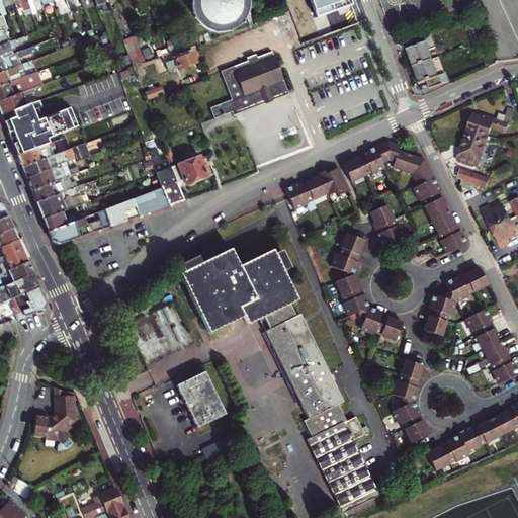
[(27,0),(33,13),(46,8),(44,4),(41,0),(27,0)]
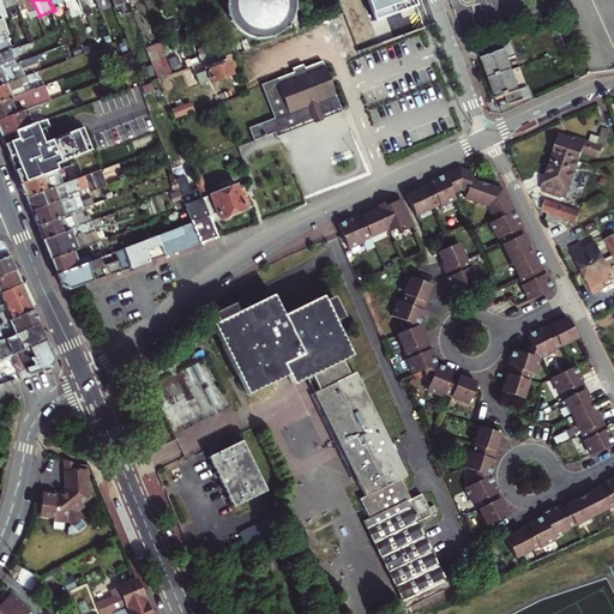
[(288,11),(288,7),(288,5),(288,1),(287,0),(223,0),(223,4),(223,7),(224,10),(224,13),(226,16),(227,19),(229,22),(230,24),(233,26),(235,29),(238,31),(240,32),(244,34),(246,35),(250,36),(252,36),(256,36),(259,36),(262,36),(265,35),(268,34),(271,32),(274,31),(276,29),(278,26),(281,25),(283,23),(284,19),(286,17),(287,13),(288,11)]
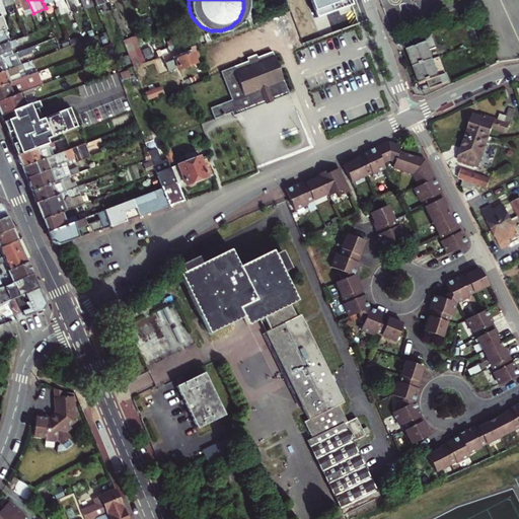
[(310,0),(317,17),(354,3),(352,0),(310,0)]
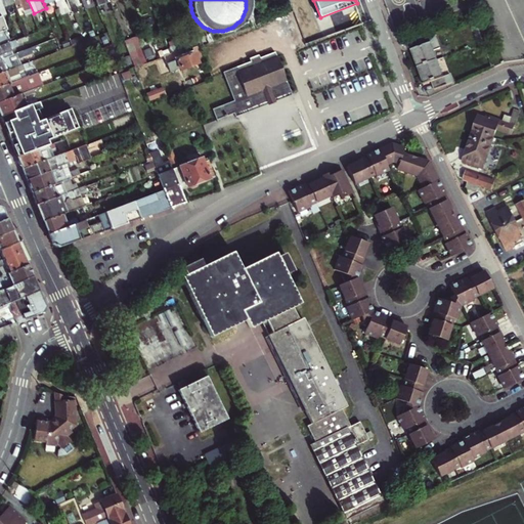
[(8,43),(12,41),(8,29),(3,30),(8,43)]
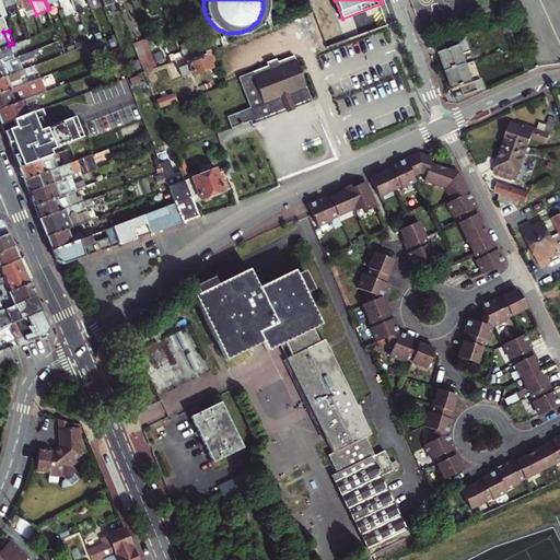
[(445,69),(467,61),(464,51),(470,49),(465,32),(443,39),(446,48),(439,50),(443,61),(445,69)]
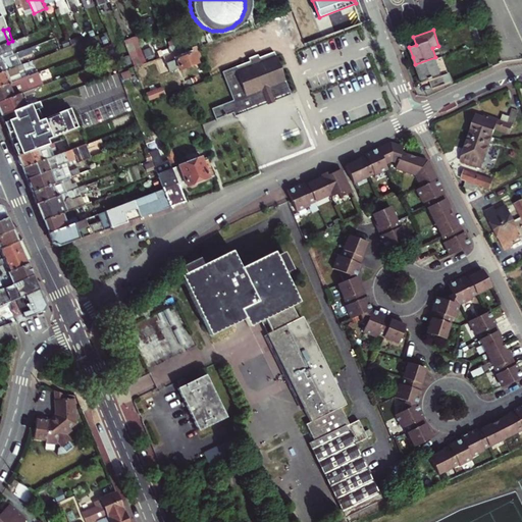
[(138,35),(125,39),(137,66),(148,61),(138,35)]
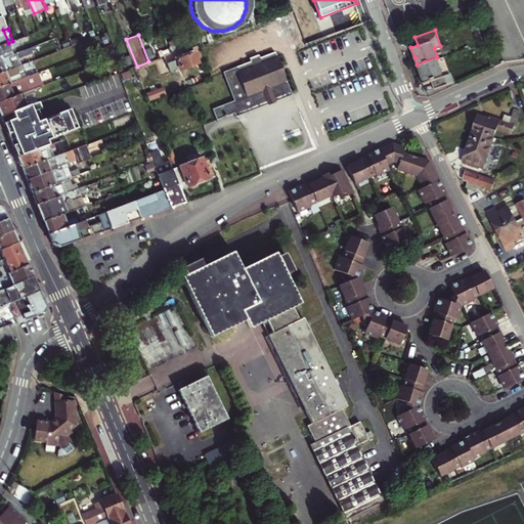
[(174,51),(185,47),(184,43),(173,47),(174,51)]
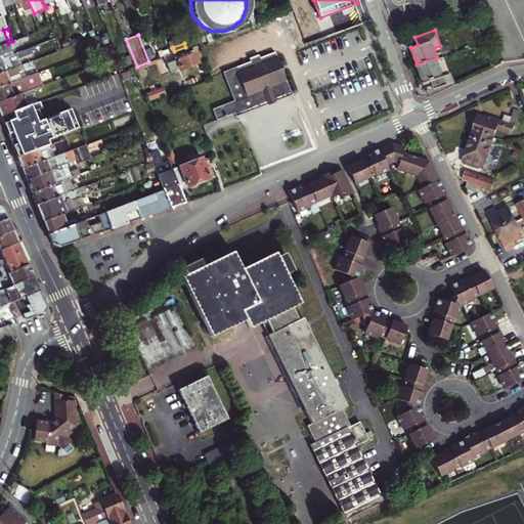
[(195,47),(193,44),(185,47),(174,51),(173,52),(166,55),(167,57),(159,60),(163,71),(171,67),(172,71),(182,67),(183,70),(206,60),(200,45),(195,47)]
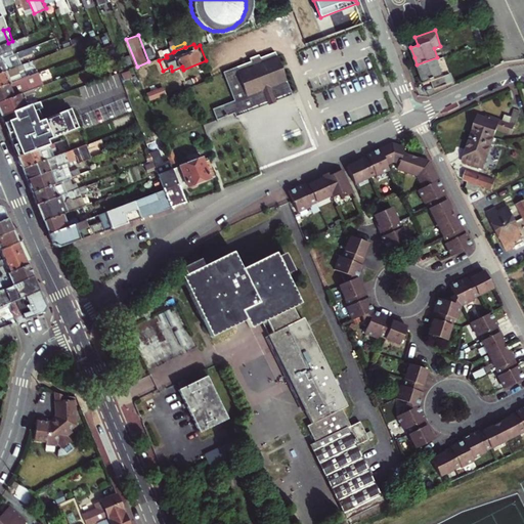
[(34,52),(32,47),(0,58),(0,73),(23,64),(19,57),(34,52)]
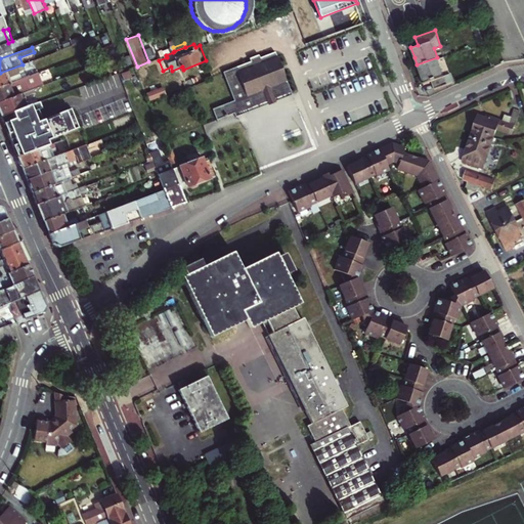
[(278,54),(277,50),(261,55),(261,53),(251,57),(252,59),(224,70),(235,99),(213,107),(217,118),(234,112),(236,115),(268,102),(272,101),(293,93),(278,54)]
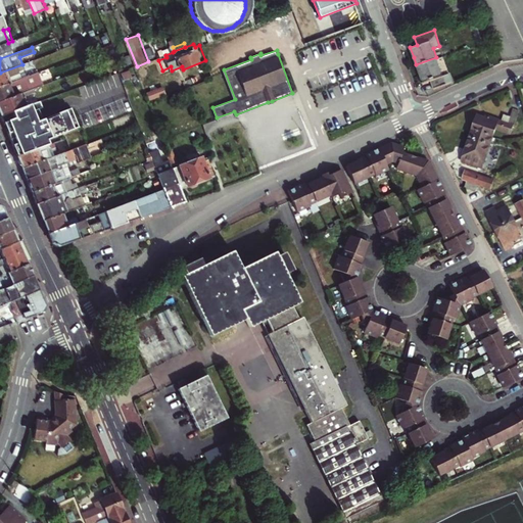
[(419,73),(423,82),(429,80),(432,87),(450,80),(448,73),(442,75),(436,57),(416,64),(419,73)]
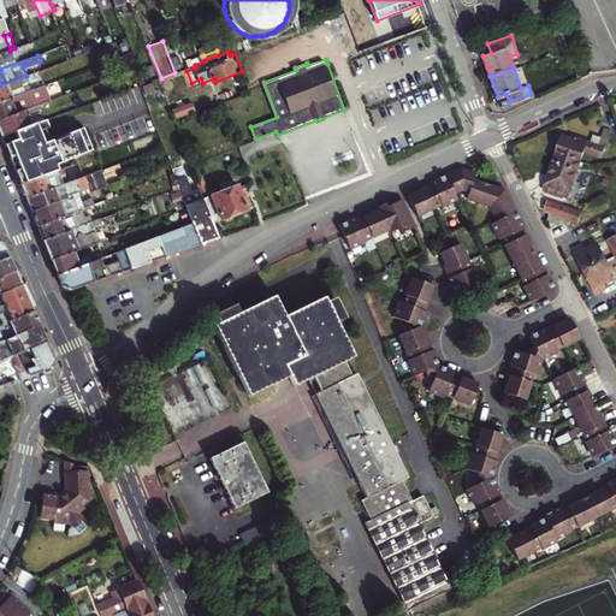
[(0,102),(13,98),(11,92),(31,84),(29,76),(27,76),(0,86),(0,102)]
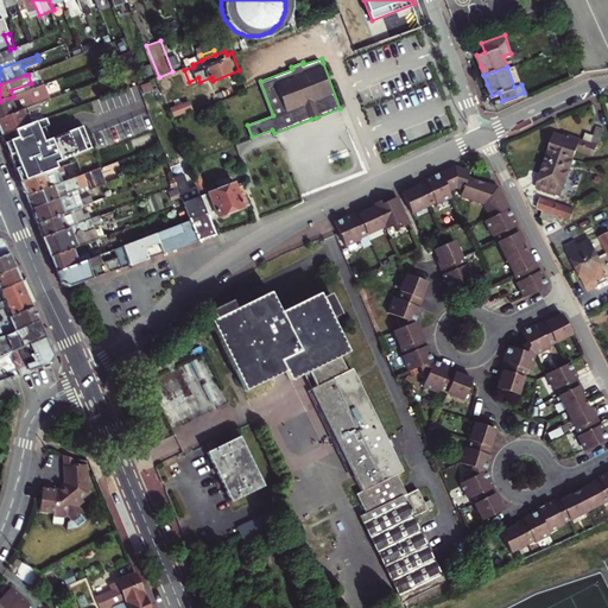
[(51,99),(45,84),(13,96),(0,101),(0,118),(21,109),(25,108),(51,99)]
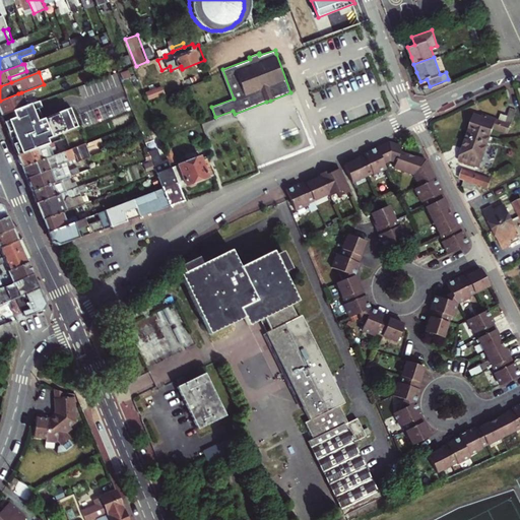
[(163,87),(147,93),(150,100),(166,93),(163,87)]
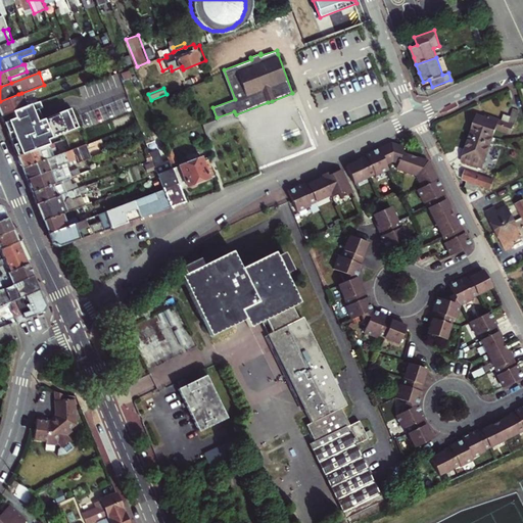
[(24,106),(18,94),(0,101),(0,110),(2,114),(12,111),(24,106)]
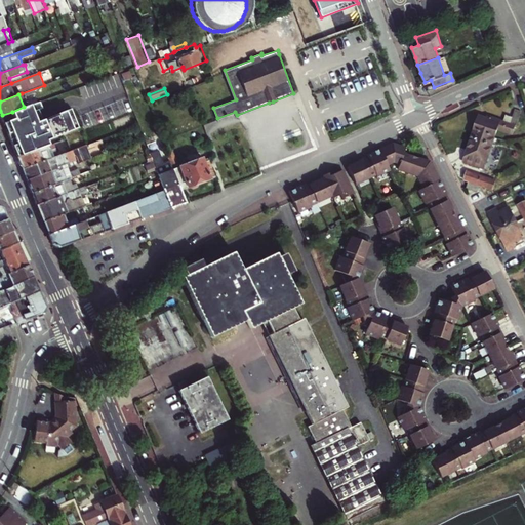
[(14,118),(4,122),(12,143),(17,157),(49,146),(48,140),(80,128),(74,110),(43,120),(39,110),(44,108),(42,101),(27,106),(24,107),(12,112),(14,118)]
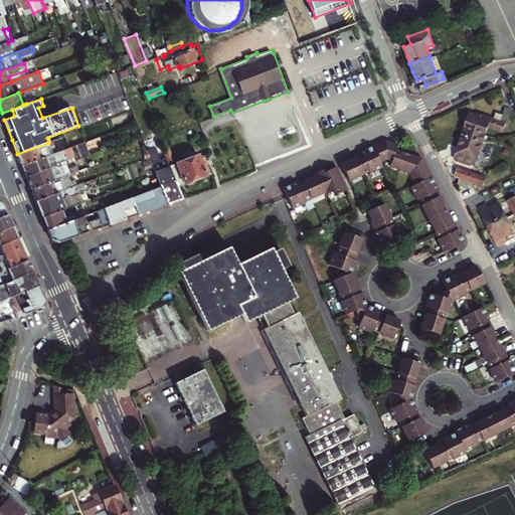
[(508,107),(502,105),(500,113),(498,119),(504,121),(508,107)]
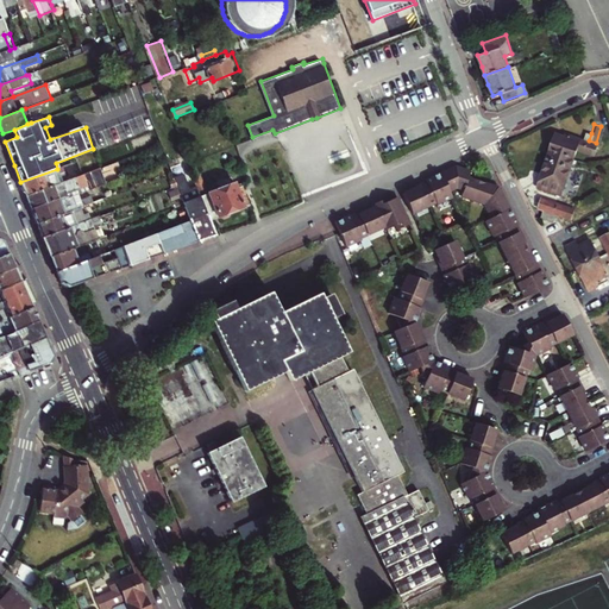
[(14,130),(2,133),(5,142),(17,137),(14,130)]
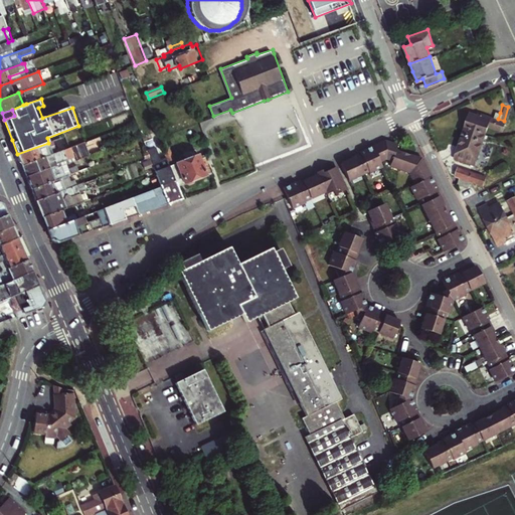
[(469,113),(464,129),(484,136),(487,126),(501,131),(504,121),(498,119),(500,113),(496,112),(493,111),(491,117),(477,113),(476,115),(469,113)]
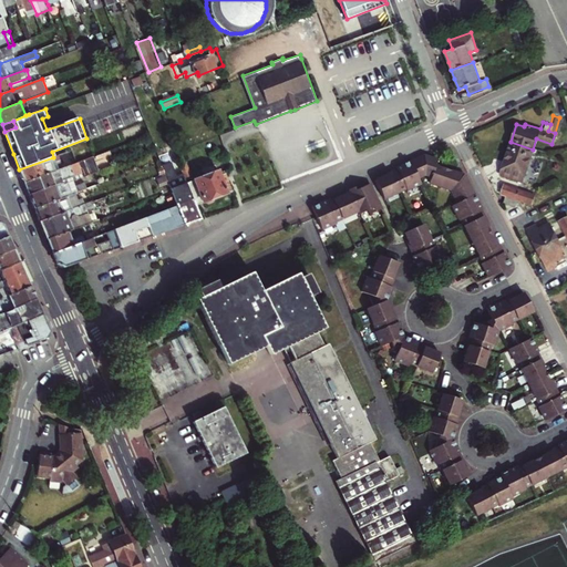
[(533,150),(511,142),(502,168),(500,175),(523,182),(533,150)]
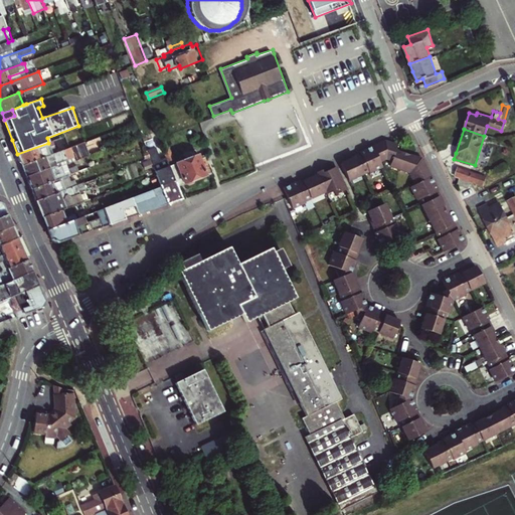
[(169,137),(162,139),(167,153),(170,161),(176,159),(169,137)]
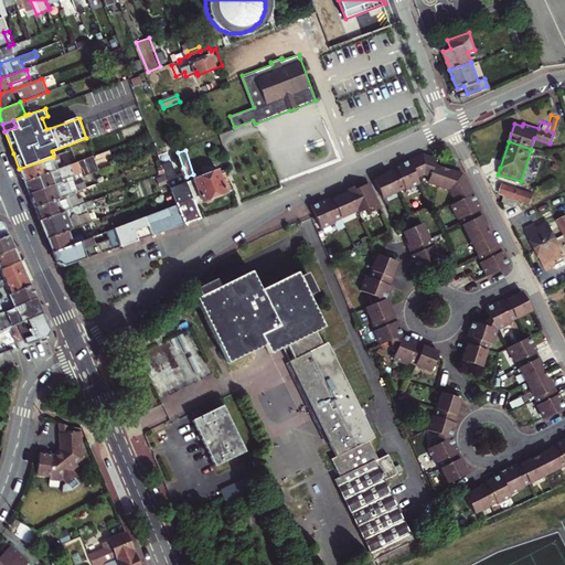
[(433,156),(424,152),(408,160),(416,176),(423,173),(433,176),(432,181),(454,187),(460,200),(456,203),(464,216),(465,216),(487,259),(486,260),(492,275),(515,263),(510,253),(507,254),(498,236),(494,232),(491,225),(489,221),(480,203),(484,201),(469,171),(467,171),(464,176),(458,173),(459,169),(437,162),(432,160),(433,156)]
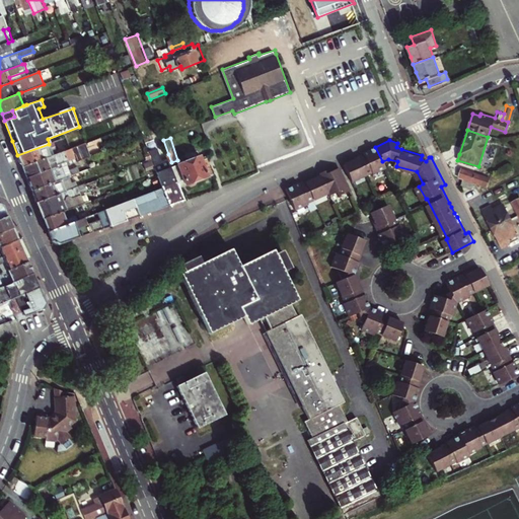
[(20,161),(22,167),(58,155),(56,152),(50,154),(48,149),(55,147),(54,144),(50,145),(50,144),(49,144),(17,155),(20,161)]
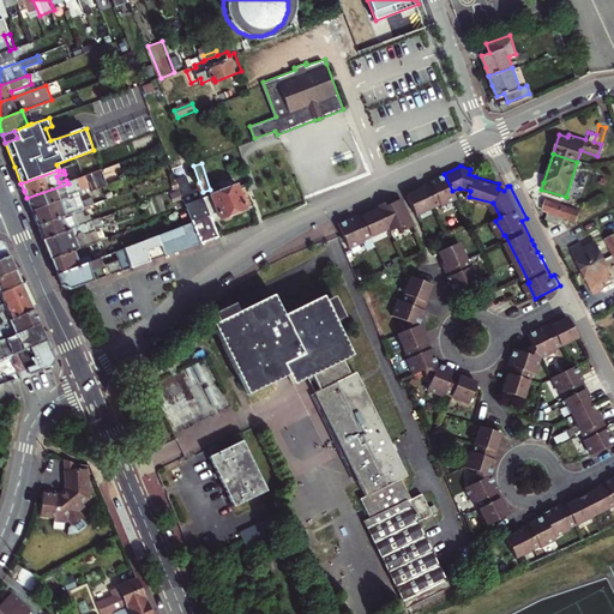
[(68,184),(26,198),(29,204),(32,211),(61,200),(66,199),(67,202),(91,193),(102,188),(107,187),(101,172),(85,178),(68,184)]
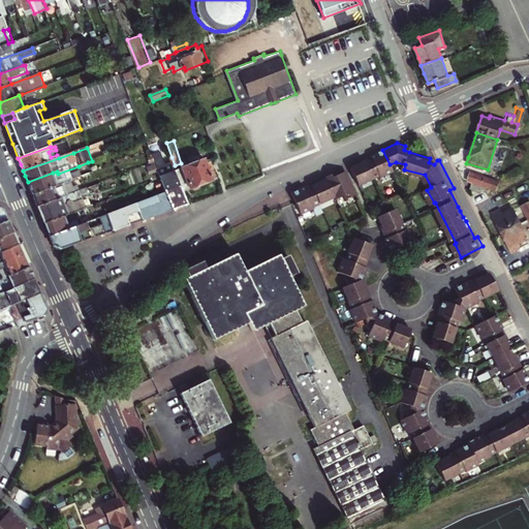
[(115,148),(98,154),(99,158),(116,152),(115,148)]
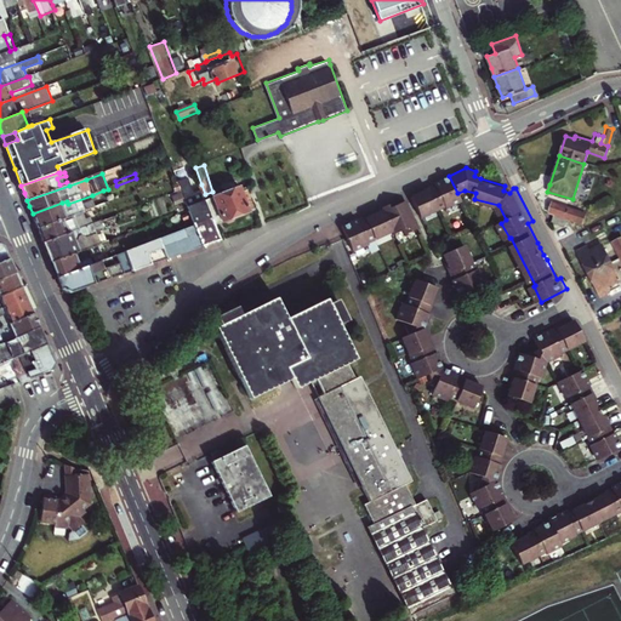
[(442,184),(421,194),(416,197),(412,198),(422,217),(461,199),(457,193),(449,176),(442,180),(439,181),(442,184)]
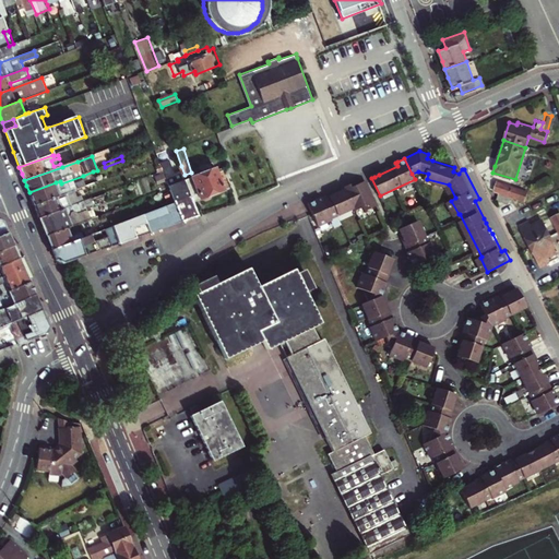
[(176,204),(182,224),(191,221),(199,218),(193,202),(191,197),(186,179),(185,175),(181,166),(174,168),(171,159),(161,164),(165,173),(167,180),(170,191),(176,204)]
